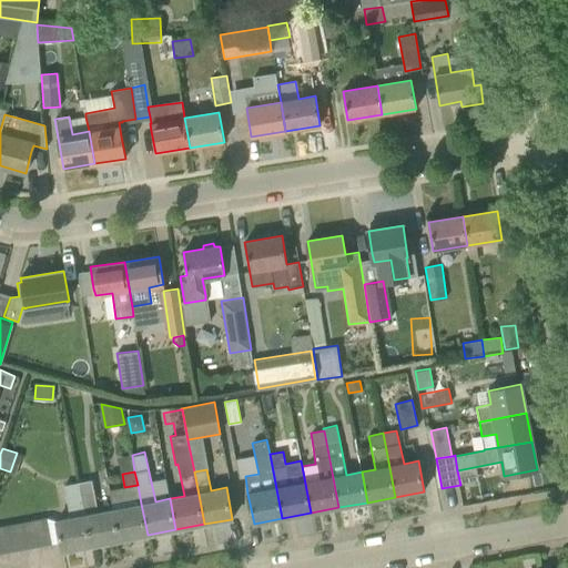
[(92,480),(78,483),(90,546),(119,540),(113,509),(98,511),(92,480)]
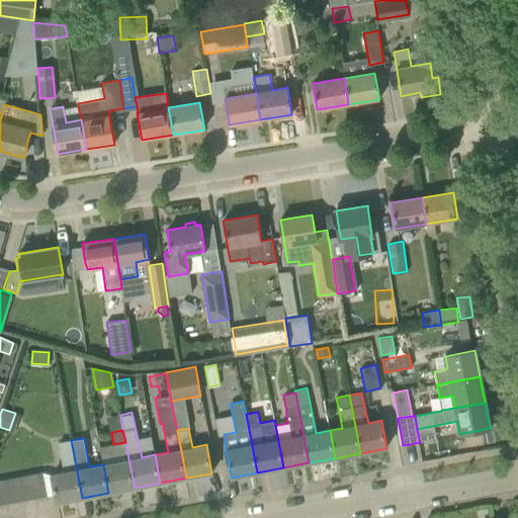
[(82,498),(71,440),(59,442),(64,471),(51,475),(42,472),(42,471),(30,475),(35,499),(55,495),(57,503),(82,498)]
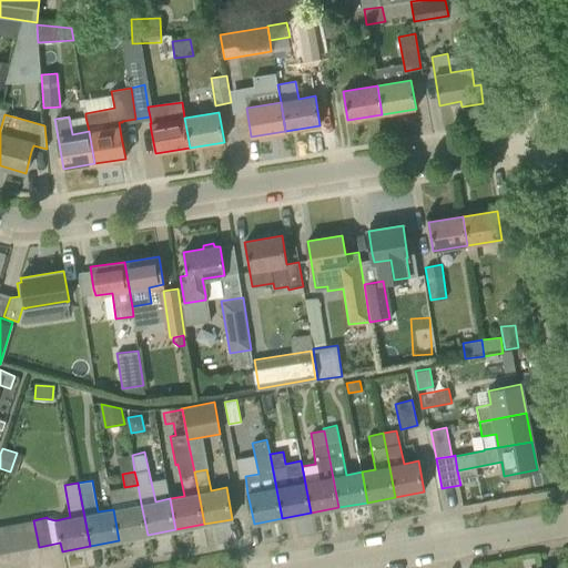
[(141,504),(113,509),(119,540),(148,535),(141,504)]
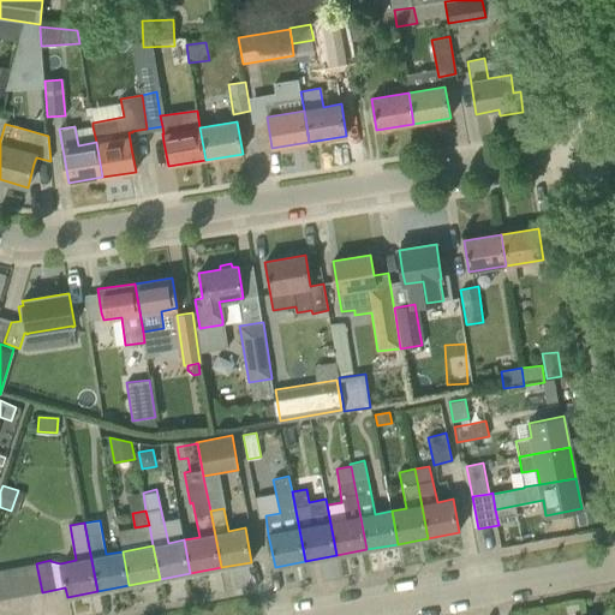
[(42,592),(36,563),(22,566),(28,595),(42,592)]
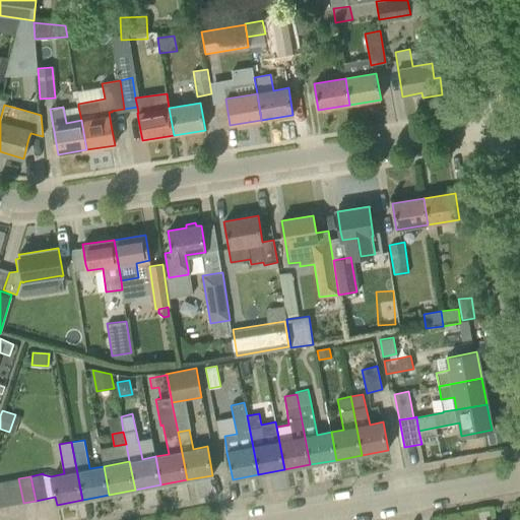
[(23,503),(18,478),(7,480),(12,505),(23,503)]
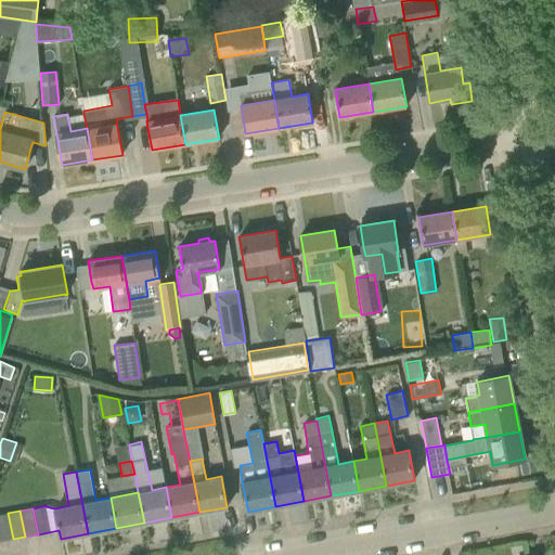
[(13,539),(8,513),(0,514),(0,540),(0,541),(13,539)]
